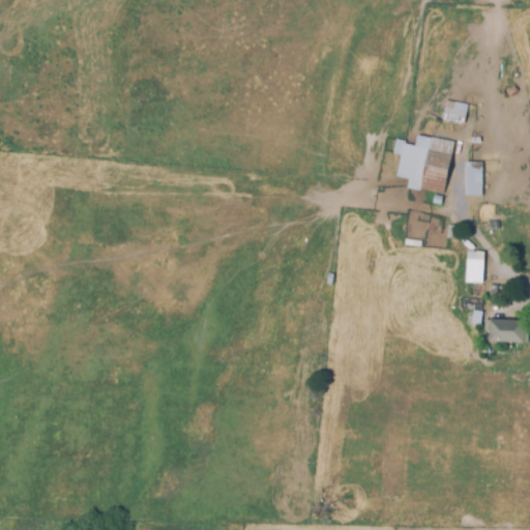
[(443,119),(446,101),(465,105),(462,121),(443,119)]
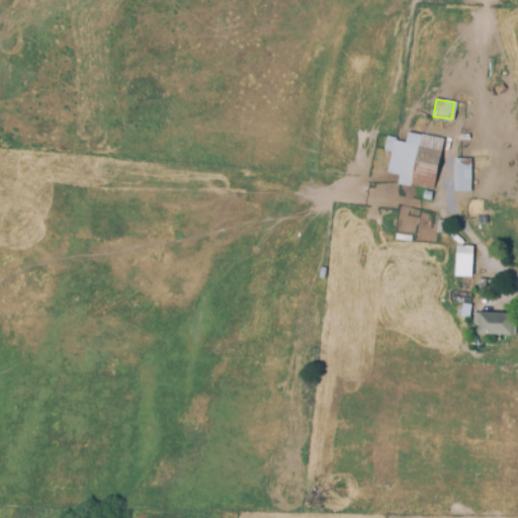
[(441,138),(435,175),(413,171),(410,186),(398,184),(399,175),(387,173),(391,151),(384,150),(386,136),(396,138),(395,142),(405,143),(407,133),(422,136),(441,138)]
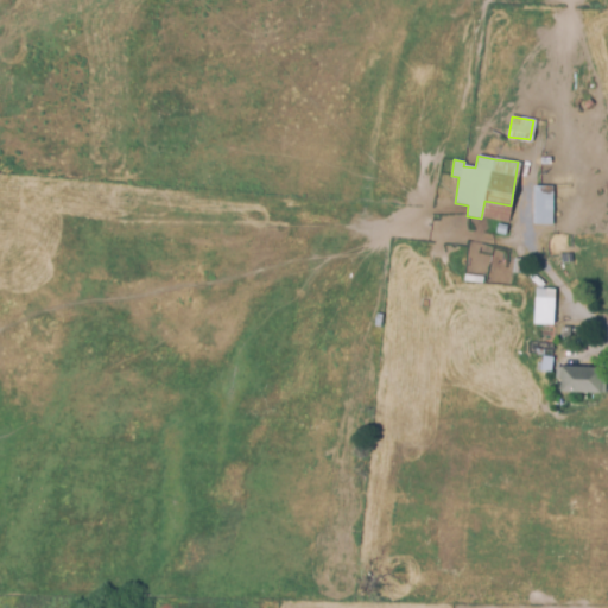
[(551,223),(532,223),(533,191),(551,191),(551,223)]
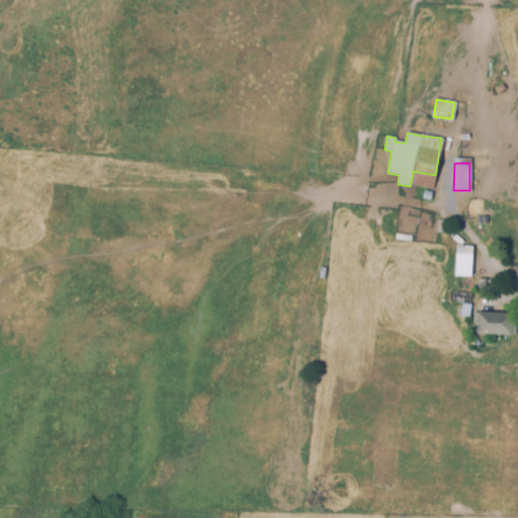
[(444,234),(436,233),(437,221),(445,222),(444,234)]
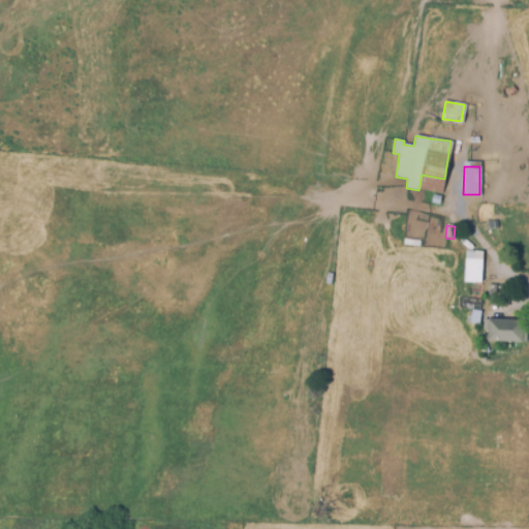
[(479,281),(464,280),(466,252),(483,253),(479,281)]
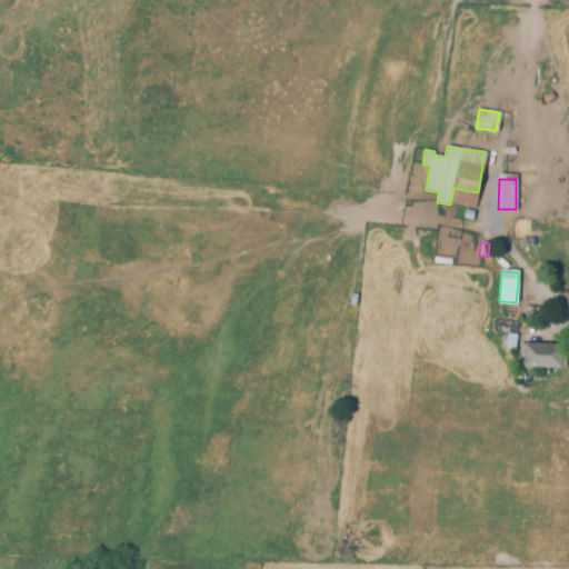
[(477,298),(467,297),(468,282),(479,283),(477,298)]
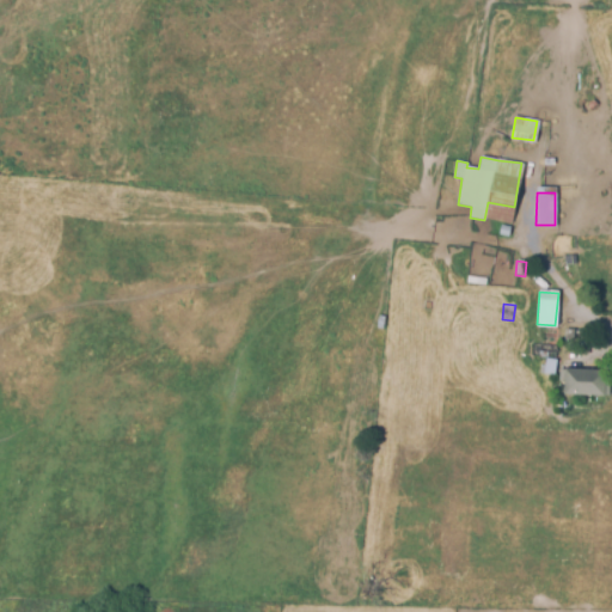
[(563,391),(563,380),(557,380),(558,369),(610,372),(609,393),(563,391)]
